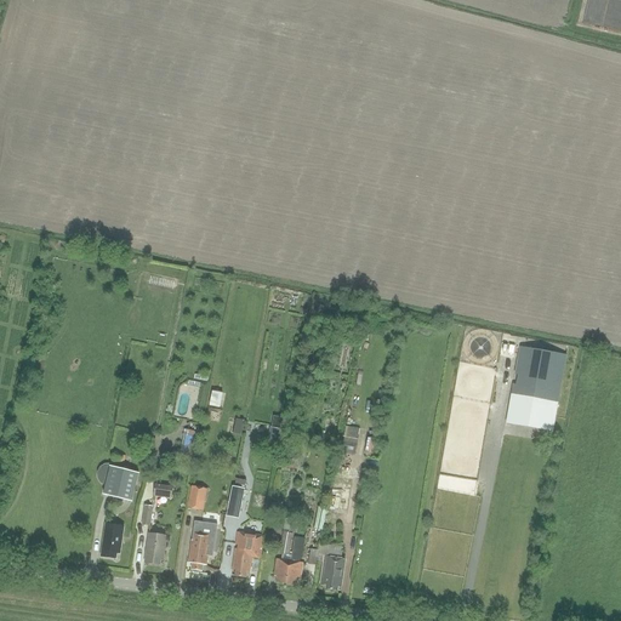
[(524,349),(513,411),(556,419),(567,357),(524,349)]
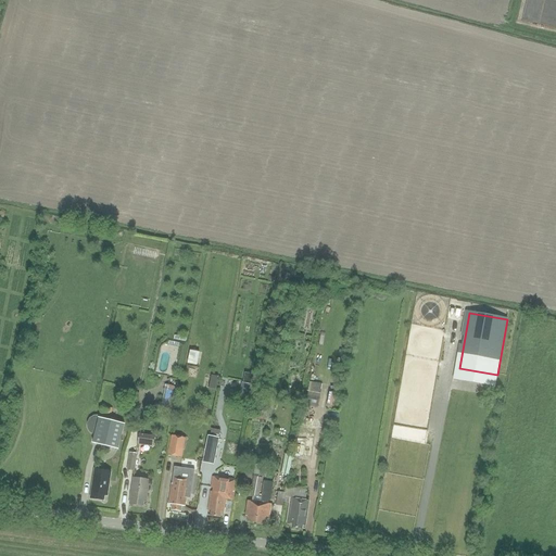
[(197,365),(200,353),(190,351),(188,364),(197,365)]
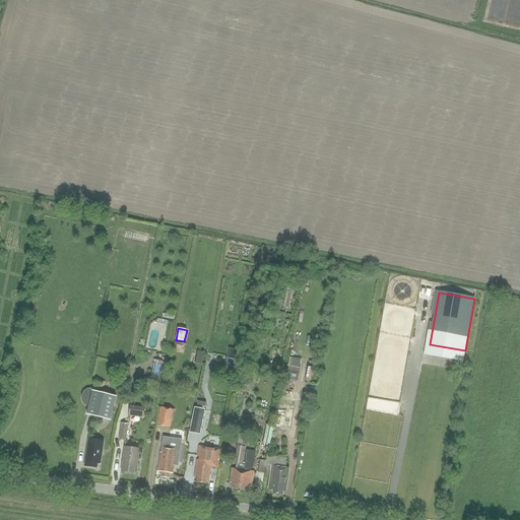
[(236,360),(238,349),(231,348),(229,358),(236,360)]
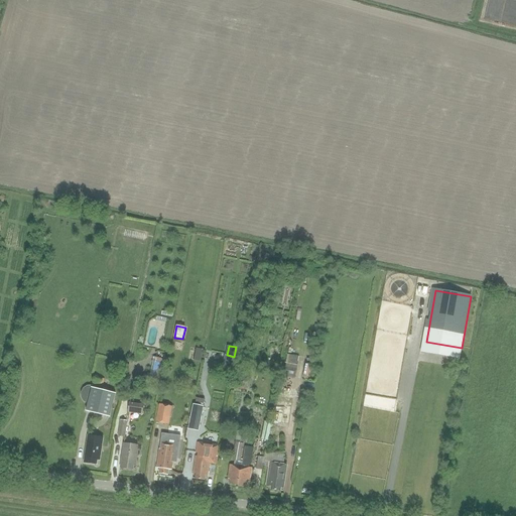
[(201,362),(203,349),(197,348),(194,361),(201,362)]
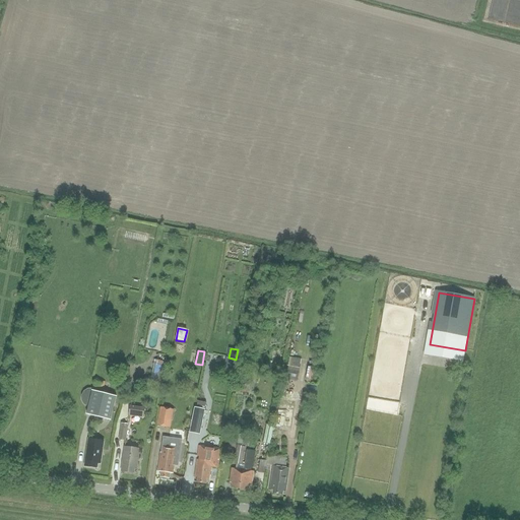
[(223,374),(235,376),(238,361),(226,359),(223,374)]
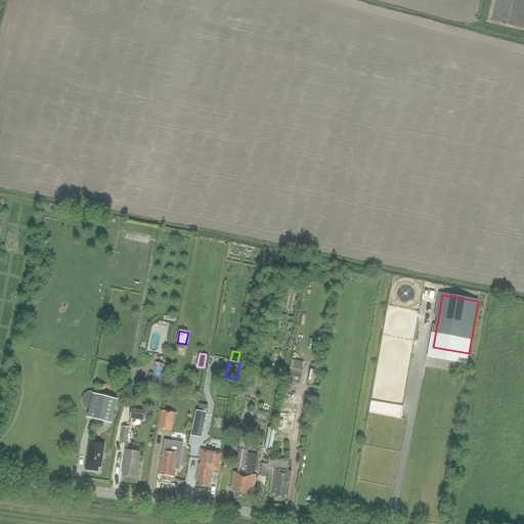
[(150,380),(148,389),(164,392),(169,365),(157,362),(153,380),(150,380)]
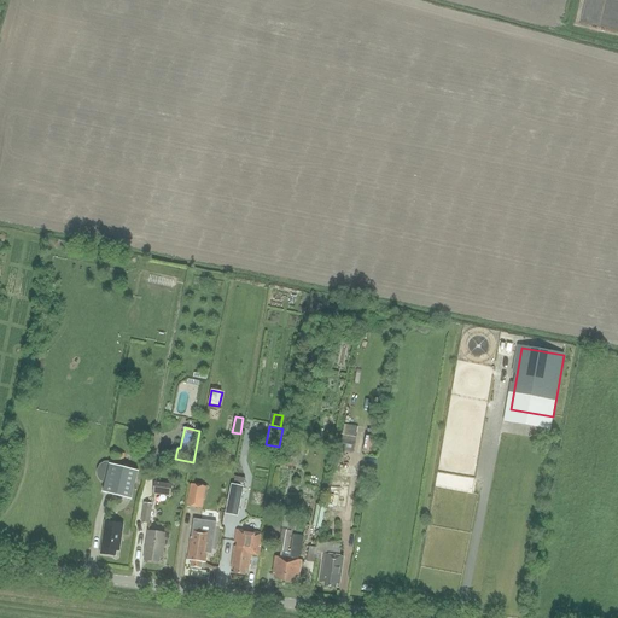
[(356,438),(343,436),(340,449),(354,452),(356,438)]
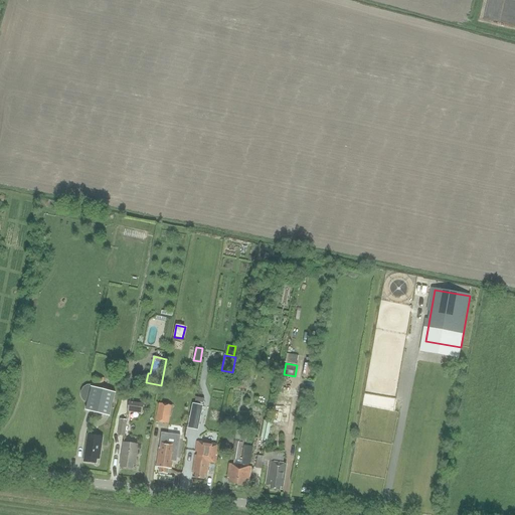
[(103,386),(105,378),(96,376),(94,384),(103,386)]
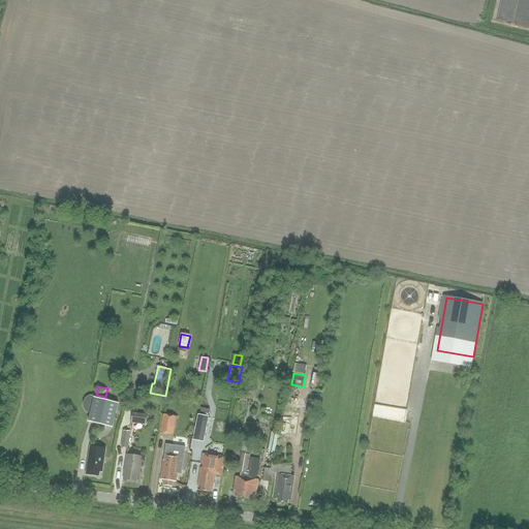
[(299,408),(300,398),(291,397),(290,407),(299,408)]
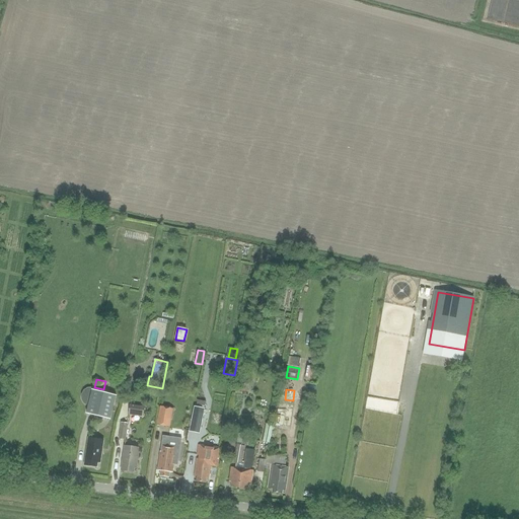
[(110,420),(117,396),(93,390),(87,414),(110,420)]
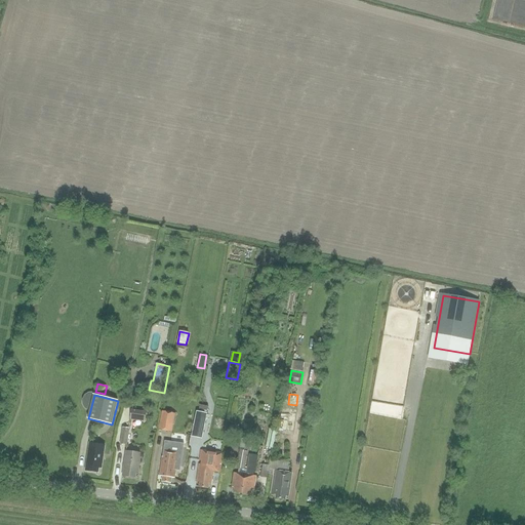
[(283,407),(280,429),(294,431),(297,409),(283,407)]
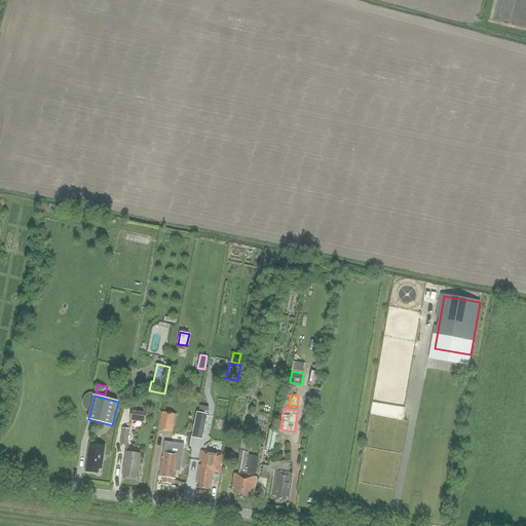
[(145,421),(147,413),(132,411),(130,418),(145,421)]
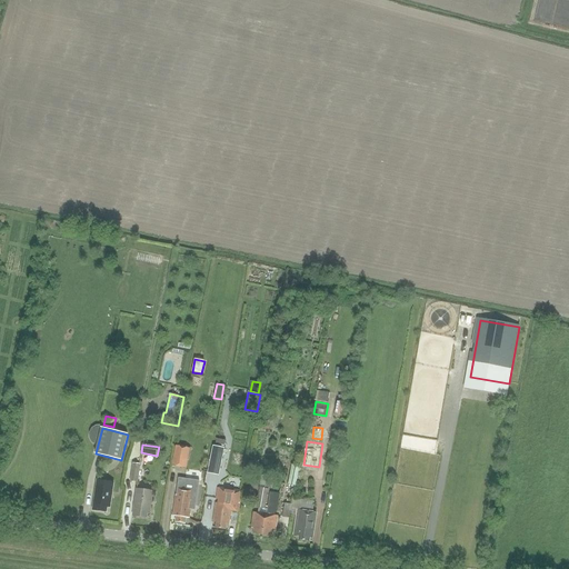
[(171,466),(187,469),(190,449),(176,446),(171,466)]
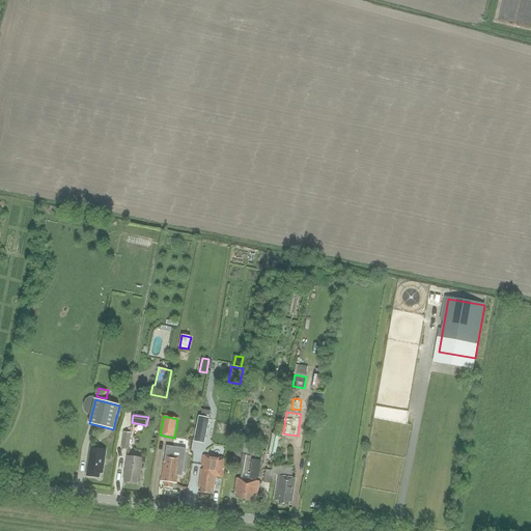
[(194,442),(204,444),(210,418),(199,416),(194,442)]
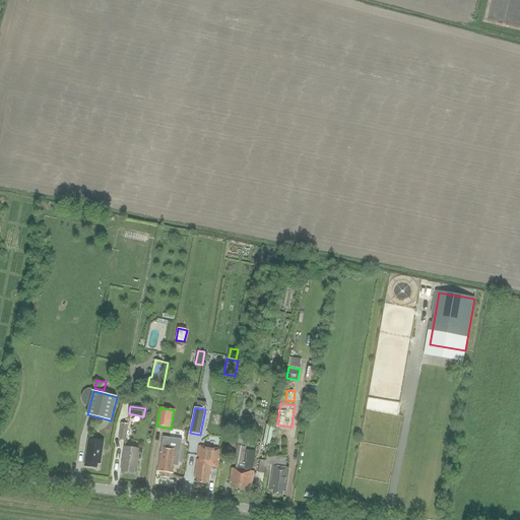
[(119,440),(126,441),(128,425),(121,424),(119,440)]
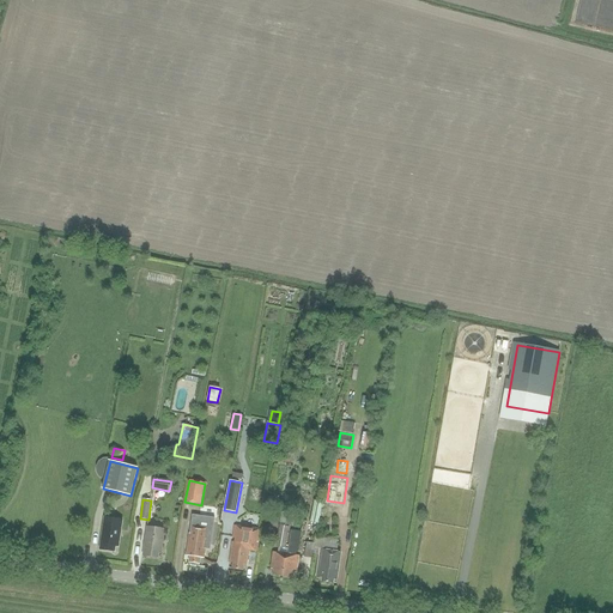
[(310,522),(319,523),(322,503),(314,501),(310,522)]
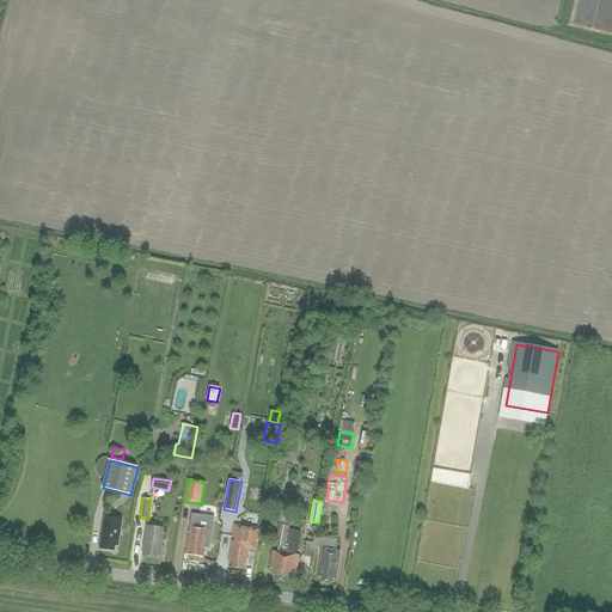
[(281,510),(279,524),(291,526),(293,513),(281,510)]
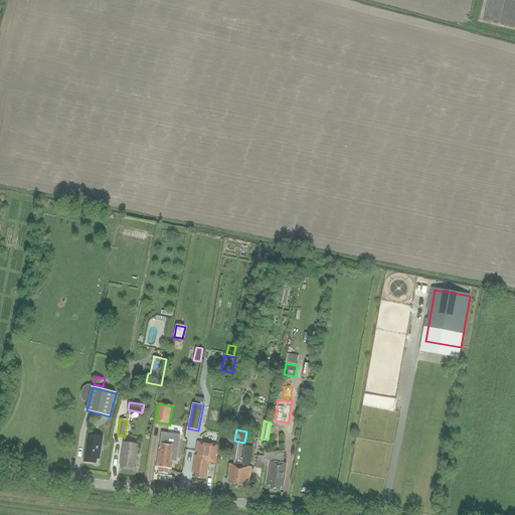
[(225,443),(233,444),(235,432),(227,431),(225,443)]
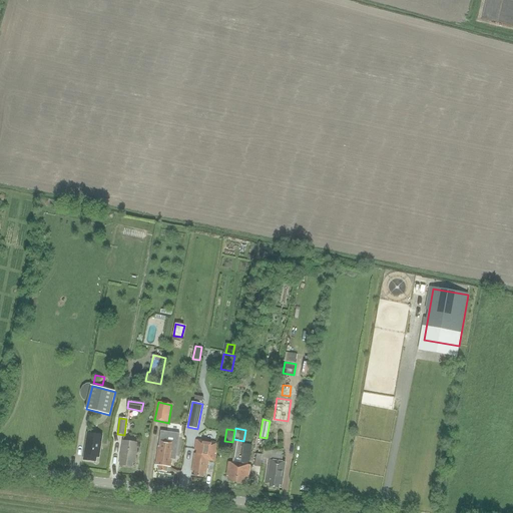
[(160,431),(155,465),(159,466),(158,471),(167,472),(168,467),(171,467),(172,457),(175,457),(179,434),(160,431)]
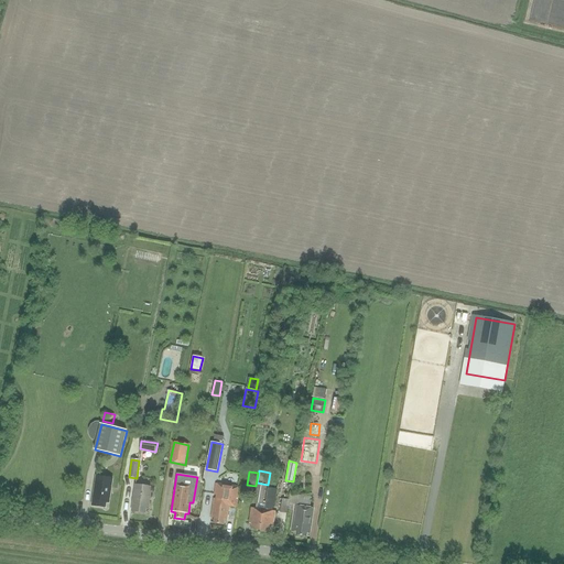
[(109,503),(112,479),(97,477),(93,506),(106,508),(107,503),(109,503)]
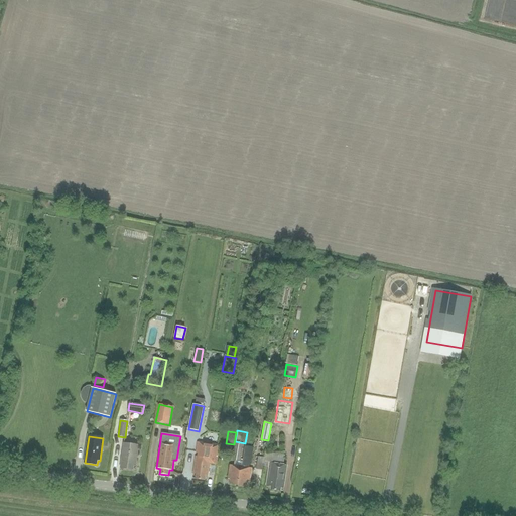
[(136,467),(139,446),(137,445),(138,440),(128,438),(127,444),(124,444),(121,469),(133,470),(134,466),(136,467)]
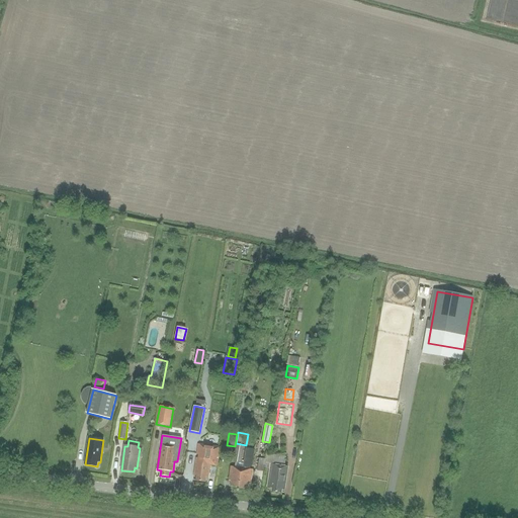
[(231,466),(229,481),(231,482),(231,486),(248,489),(249,484),(251,484),(253,469),(250,469),(251,465),(252,465),(255,449),(246,448),(244,464),(241,463),(244,445),(237,444),(234,462),(236,462),(235,467),(231,466)]
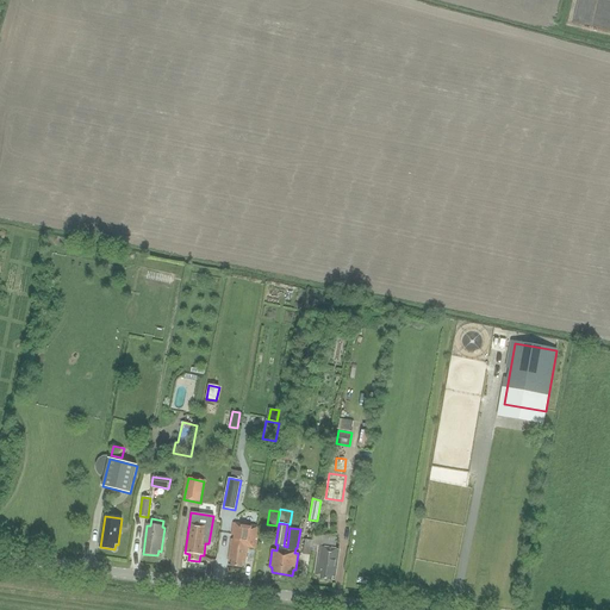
[(246,562),(248,548),(256,549),(260,529),(235,524),(232,535),(237,536),(237,540),(232,540),(229,560),(232,560),(231,566),(242,568),(243,562),(246,562)]
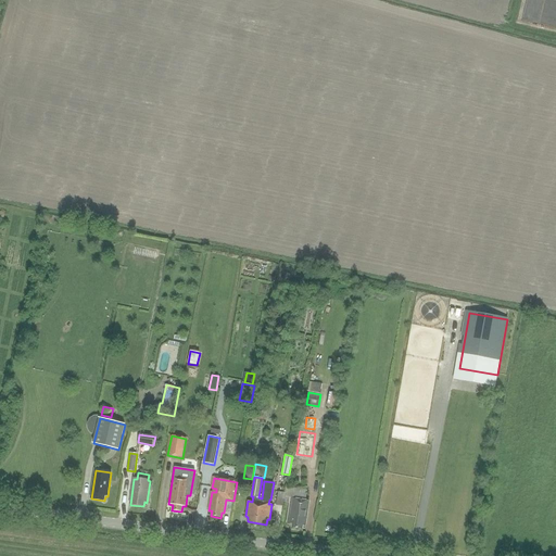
[(276,506),(283,507),(285,493),(278,492),(276,506)]
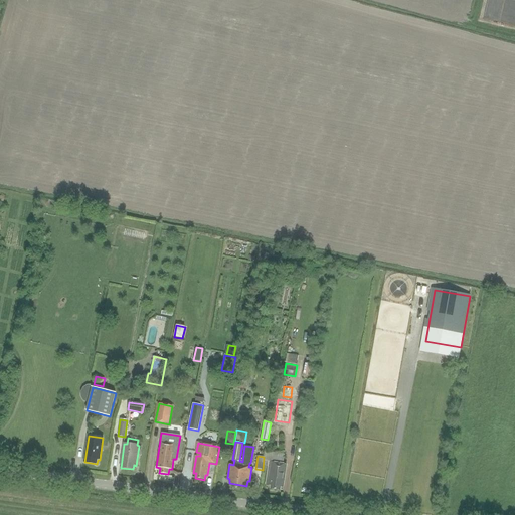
[(284,487),(287,465),(270,463),(267,485),(272,486),(271,490),(281,491),(281,487),(284,487)]
